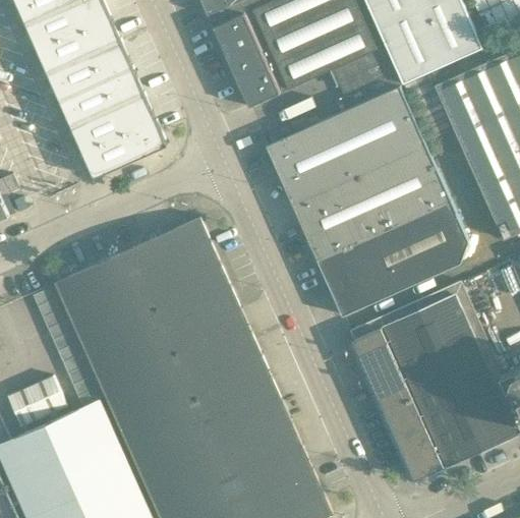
[(13,0),(93,178),(94,180),(157,152),(167,147),(164,141),(165,141),(160,131),(160,129),(102,0),(13,0)]
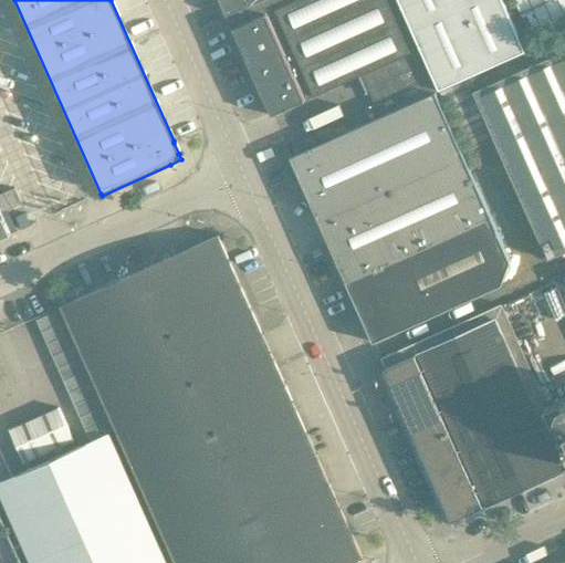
[(524,53),(500,0),(217,0),(270,118),(359,77),(378,118),(524,53)]
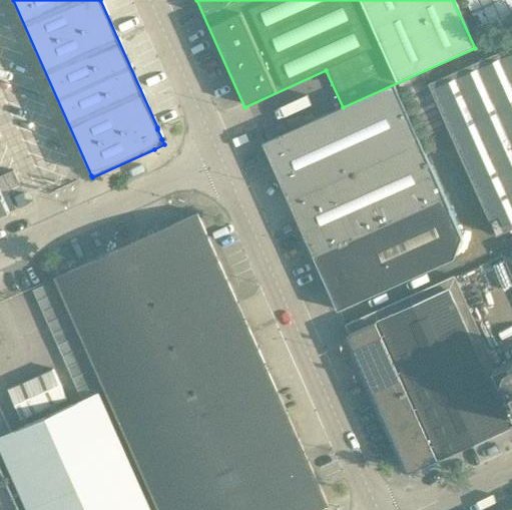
[(511,0),(462,0),(478,35),(511,20),(511,0)]
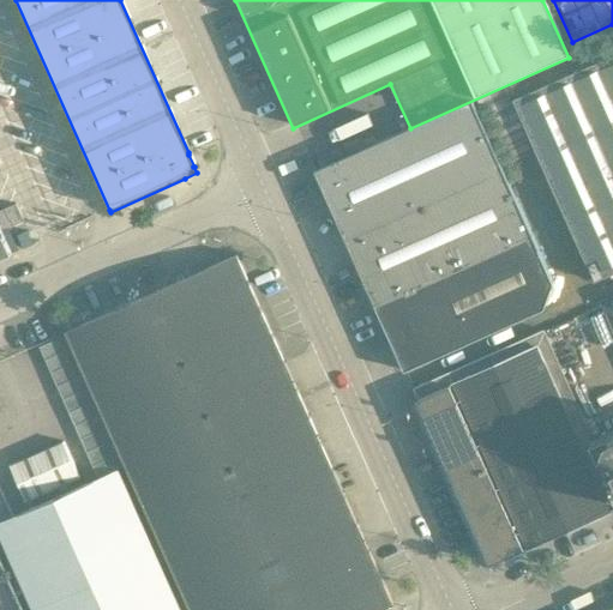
[(612,275),(612,56),(512,102),(517,113),(594,283),(612,275)]
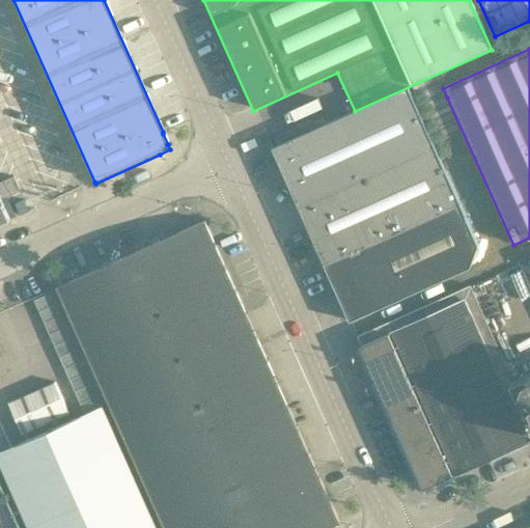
[(412,89),(443,160),(451,156),(444,140),(458,134),(435,79),(412,89)]
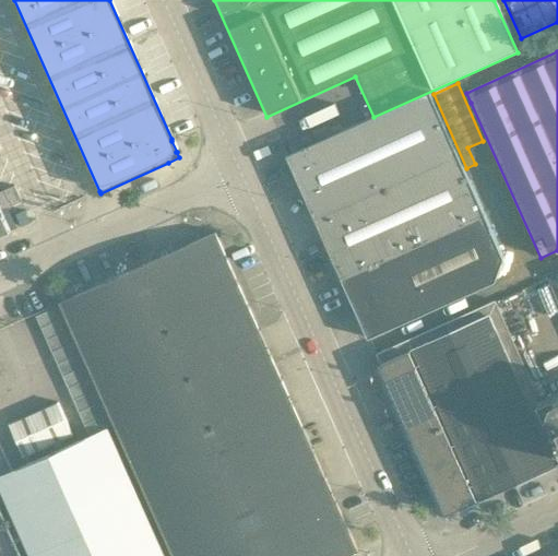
[(502,260),(483,215),(428,94),(285,157),(367,341),(494,284),(502,260)]
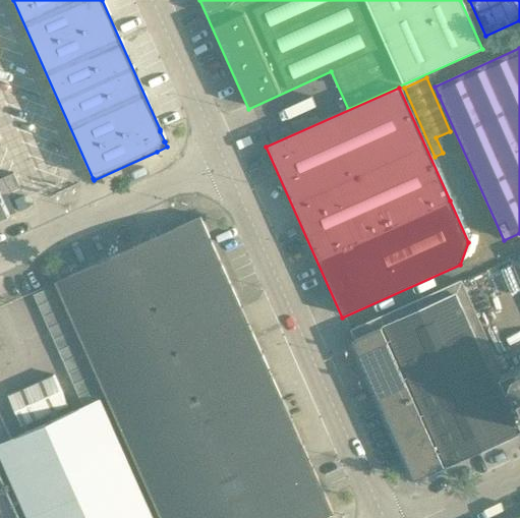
[(0,222),(9,218),(0,197),(0,222)]
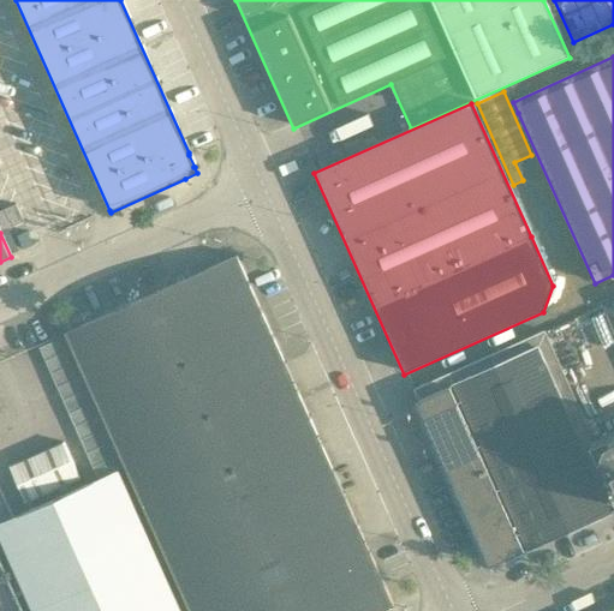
[(392,607),(305,415),(236,258),(65,335),(189,610),(382,610),(389,607),(391,609),(392,607)]
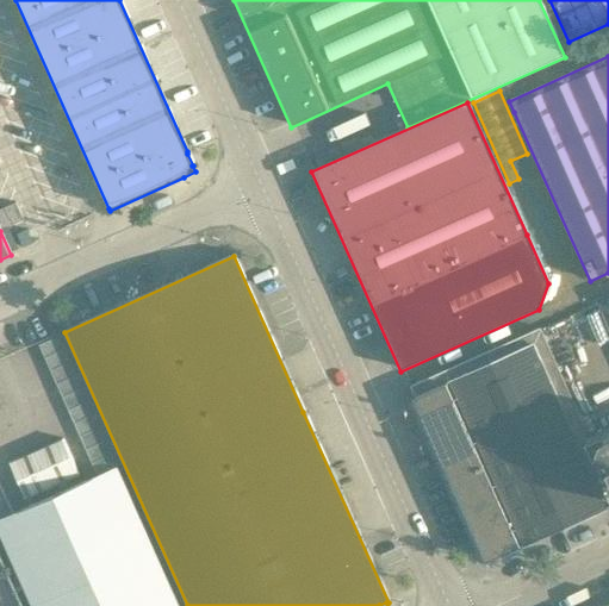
[(539,330),(410,388),(409,388),(414,399),(414,400),(486,563),(606,510),(606,508),(608,506),(608,487),(588,438),(539,330)]
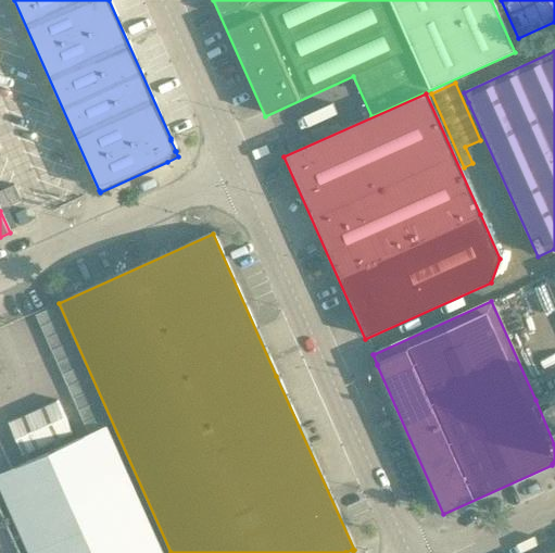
[(554,391),(535,400),(554,444),(554,391)]
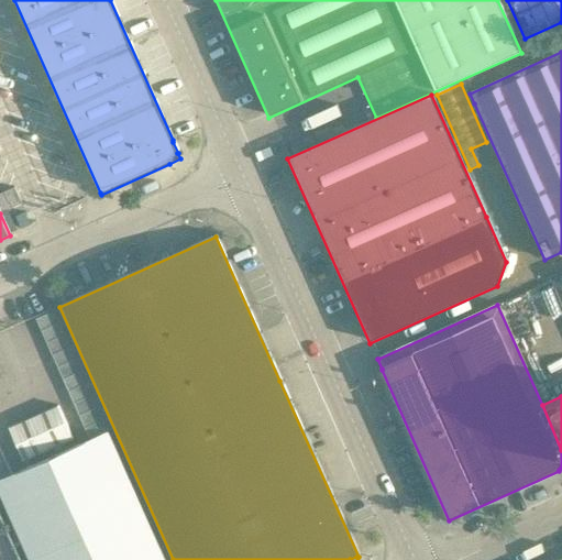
[(10,426),(28,464),(76,443),(59,405),(10,426)]
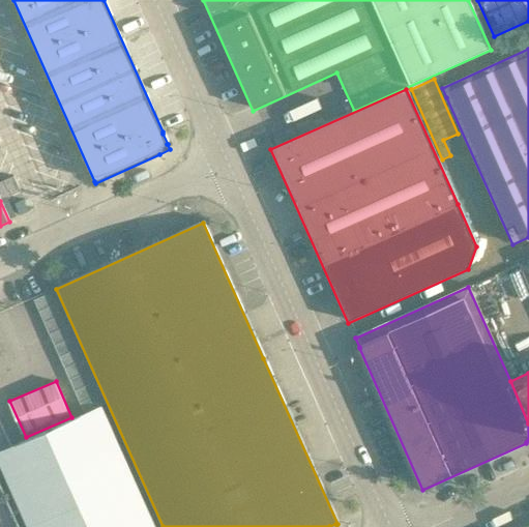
[(0,470),(26,526),(153,526),(100,408),(0,452),(0,470)]
